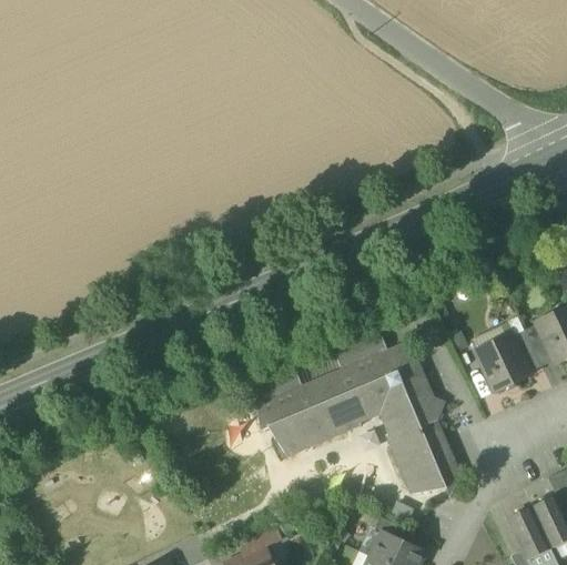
[(566,304),(536,320),(539,326),(566,313),(566,304)]
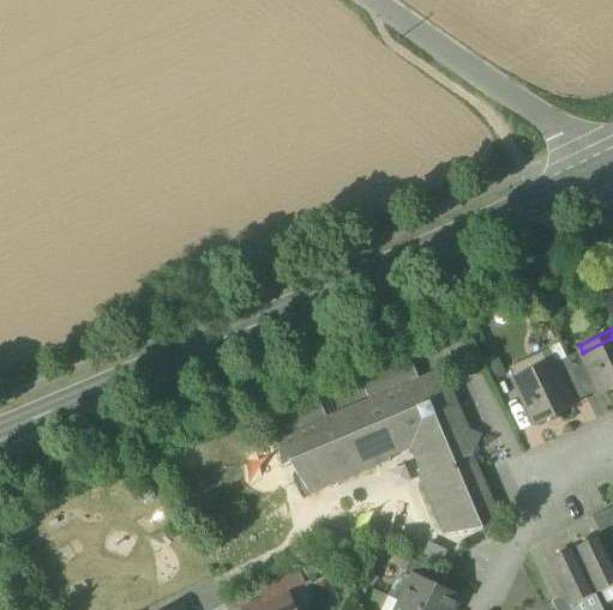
[(600,388),(601,392),(612,386),(612,338),(583,352),(600,388)]
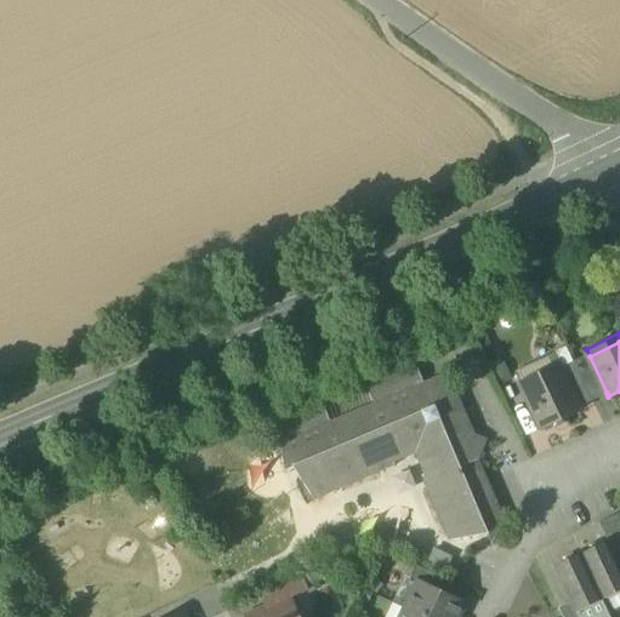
[(590,356),(576,363),(593,399),(607,393),(590,356)]
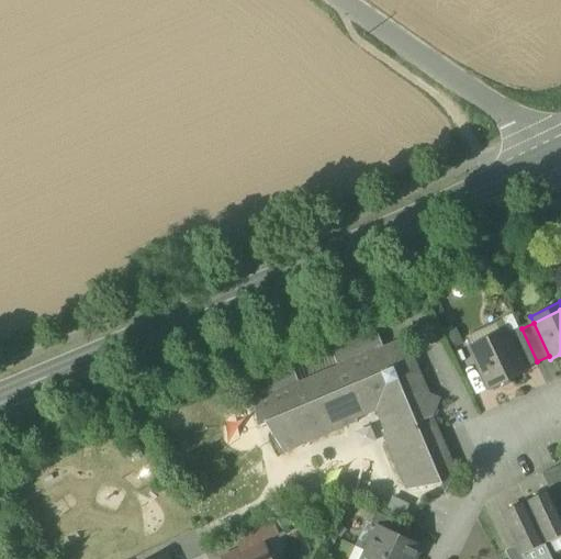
[(525,367),(537,361),(522,328),(520,325),(508,331),(509,334),(525,367)]
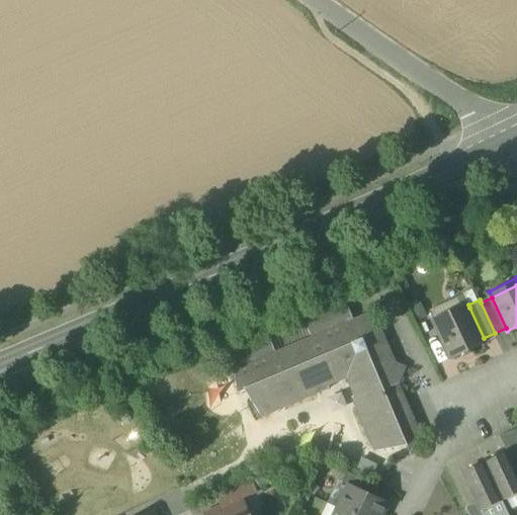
[(469,308),(468,305),(466,302),(434,318),(436,323),(469,308)]
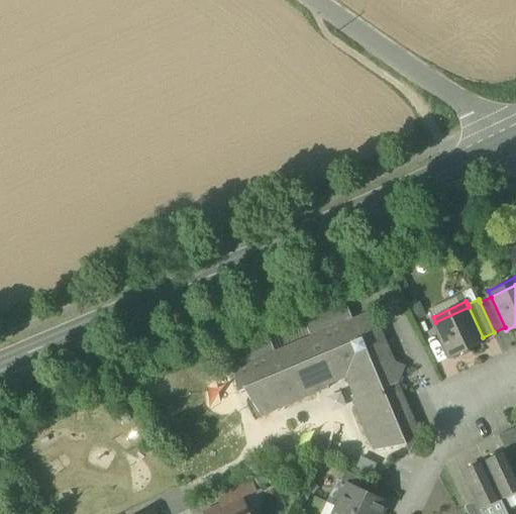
[(306,321),(311,335),(353,317),(347,304),(306,321)]
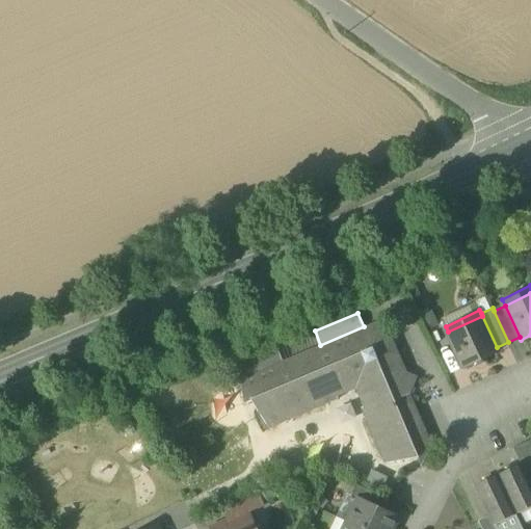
[(448,332),(465,366),(498,350),(497,347),(482,316),(448,332)]
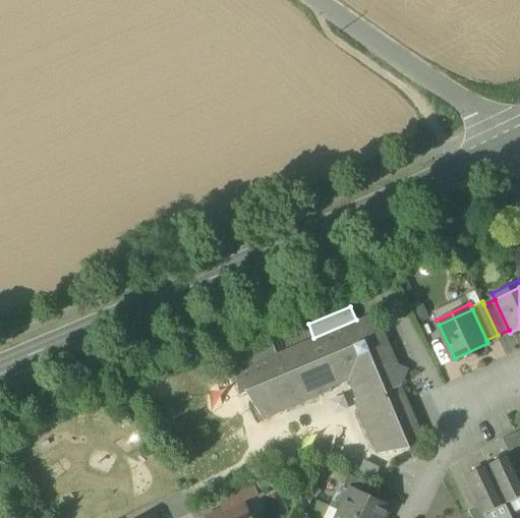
[(305,341),(278,352),(235,370),(239,394),(246,390),(264,417),(332,388),(331,386),(344,381),(344,380),(349,378),(351,383),(351,384),(356,396),(354,397),(378,452),(408,447),(416,450),(423,435),(401,384),(408,367),(398,363),(377,311),(356,320),(313,338),(311,343),(305,341)]
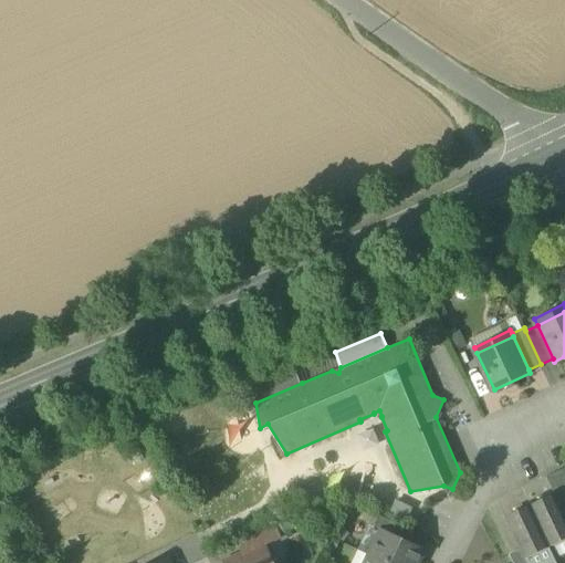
[(250,387),(255,403),(302,383),(295,368),(250,387)]
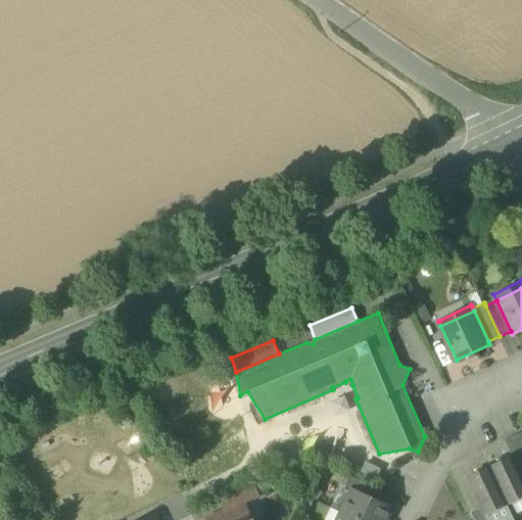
[(521,430),(505,438),(510,450),(521,443),(521,430)]
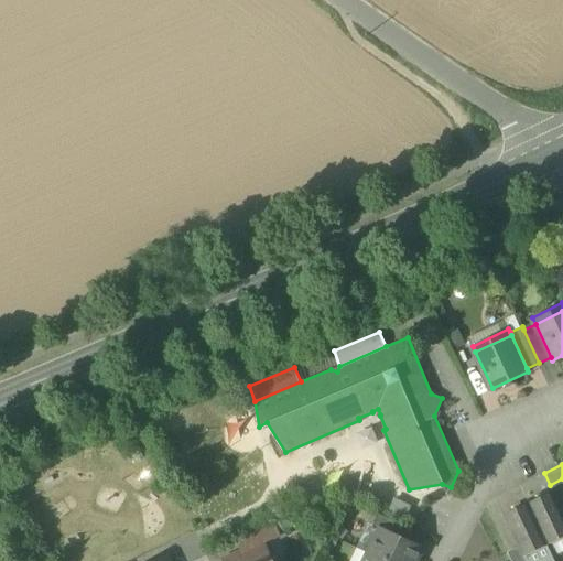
[(552,491),(555,496),(562,492),(562,478),(550,485),(552,491)]
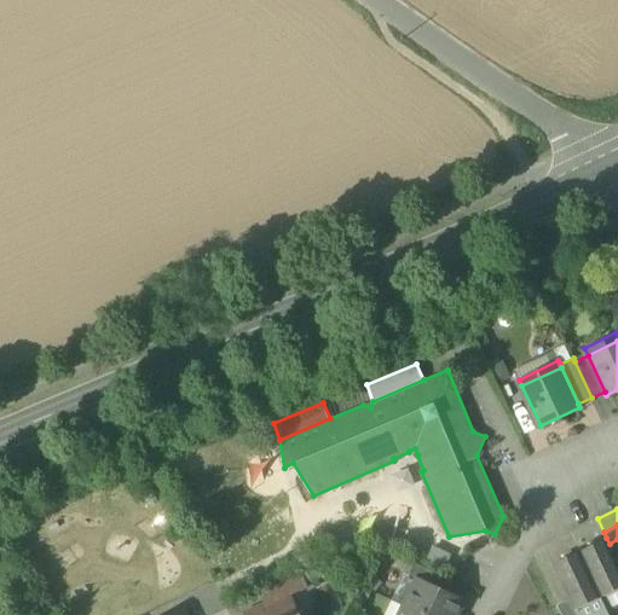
[(606,538),(579,550),(601,596),(617,587),(617,561),(616,556),(610,544),(606,538)]
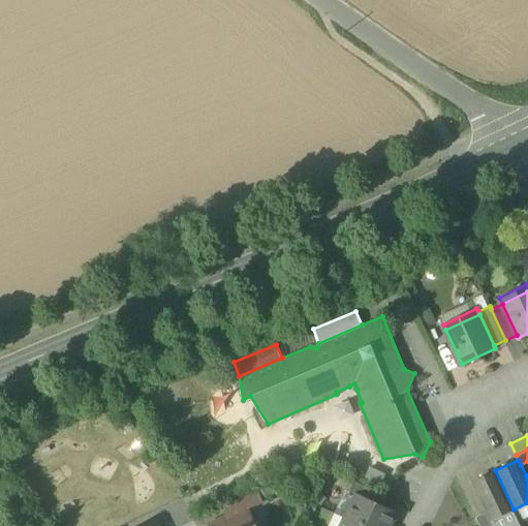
[(491,521),(514,509),(495,470),(472,482),(486,511),(491,521)]
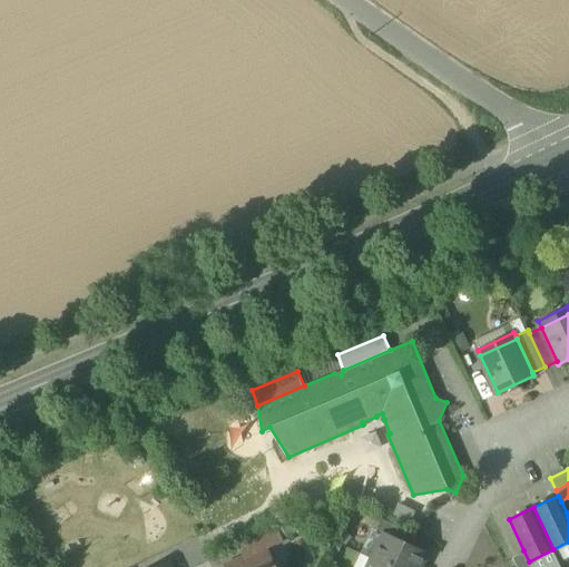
[(384,534),(401,541),(408,529),(383,518),(376,531),(383,535),(384,534)]
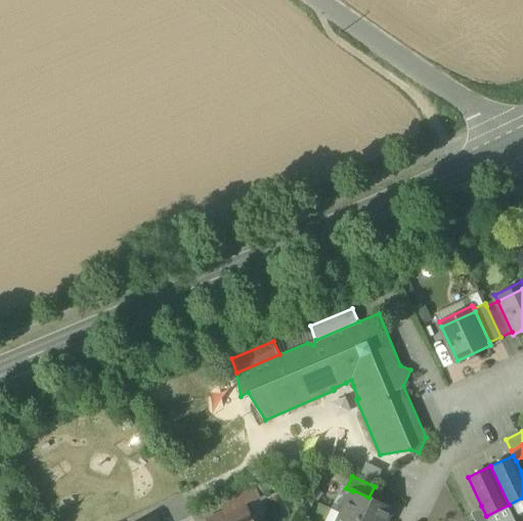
[(227,497),(232,509),(242,504),(242,505),(259,496),(254,485),(227,497)]
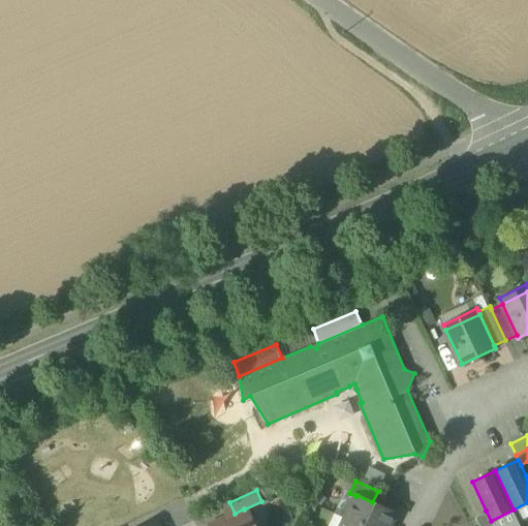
[(355,496),(346,518),(364,525),(389,525),(395,514),(372,502),(356,495),(355,496)]
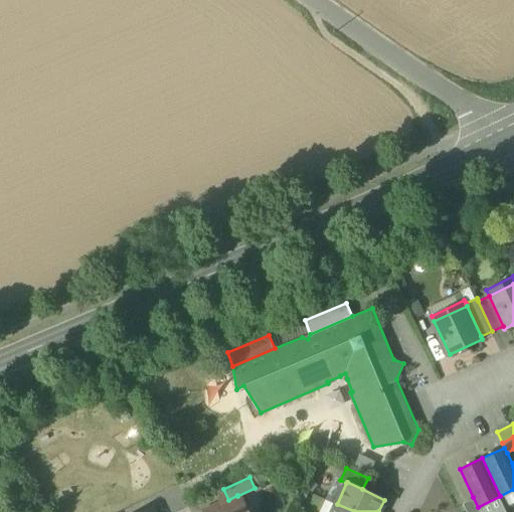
[(204,511),(244,511),(237,496),(237,495),(228,500),(204,511)]
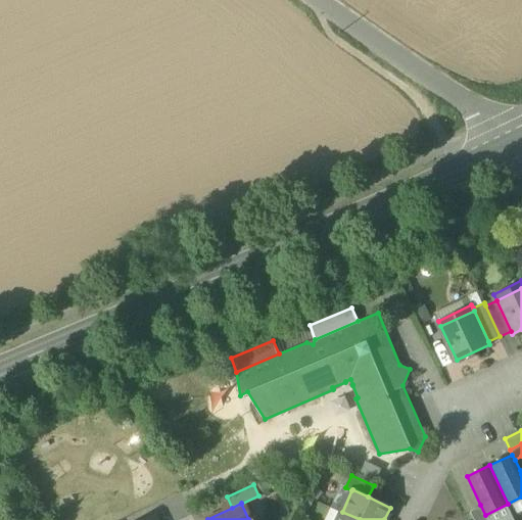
[(515,519),(508,504),(485,515),(487,519),(515,519)]
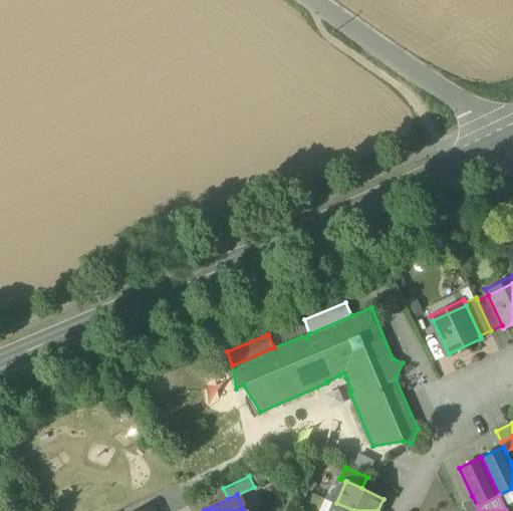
[(462,501),(466,510),(479,510),(477,506),(472,496),(462,501)]
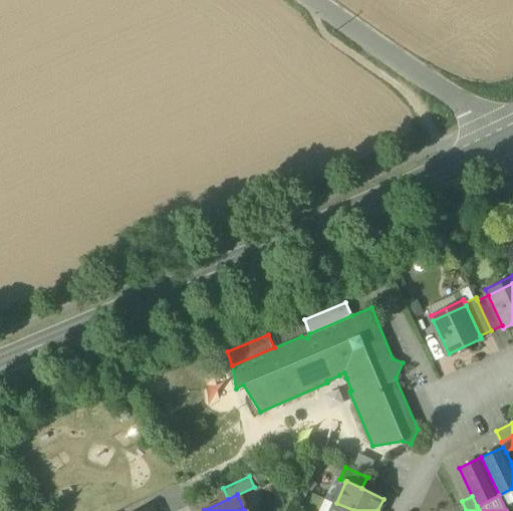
All buildings are outlined.
